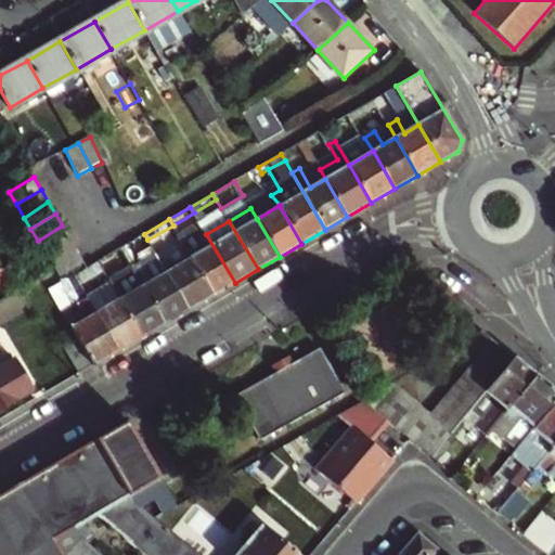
[(235,283),(206,234),(185,246),(192,257),(214,295),(235,283)]
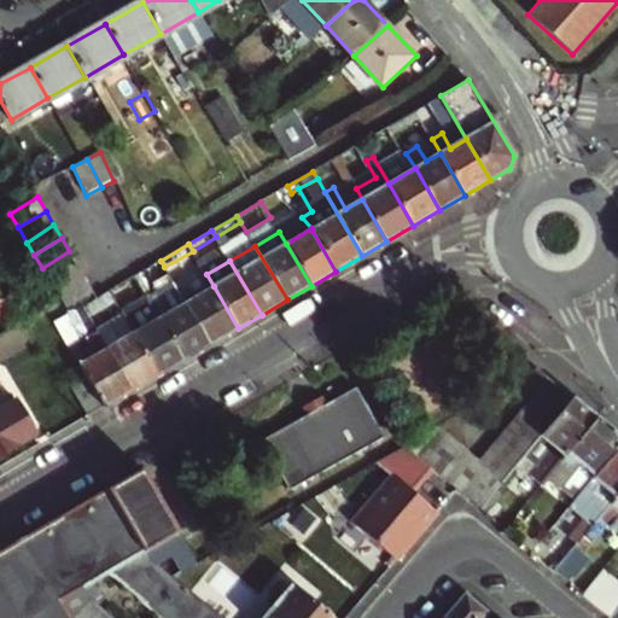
[(173,281),(179,291),(210,345),(238,328),(214,286),(198,295),(186,274),(173,281)]
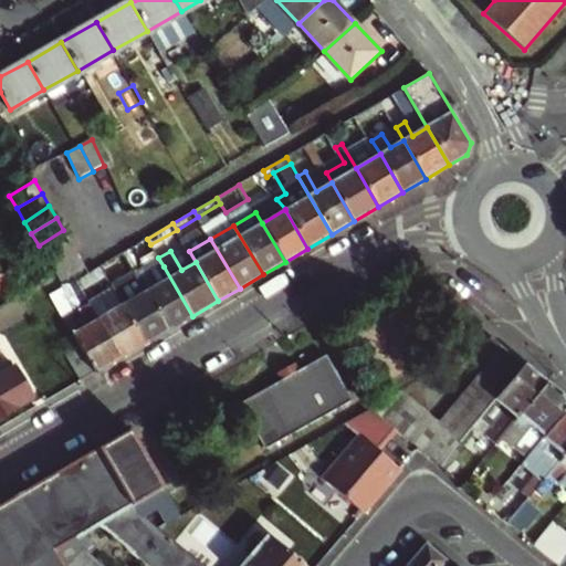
[(192,316),(164,266),(139,281),(146,292),(168,331),(192,316)]
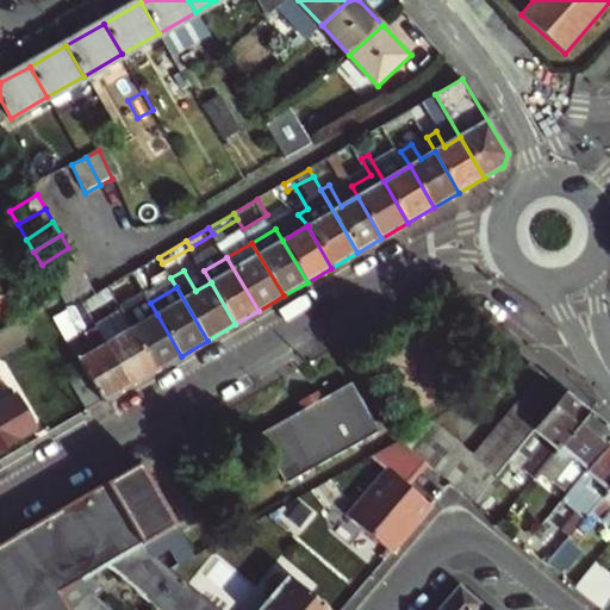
[(156,371),(132,330),(122,311),(97,325),(97,327),(131,386),(156,371)]
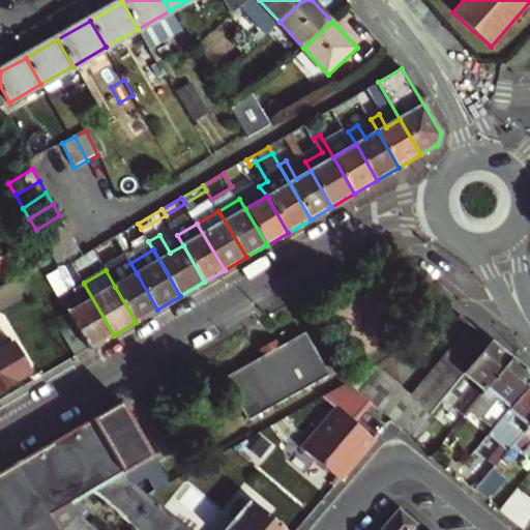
[(68,293),(56,272),(47,277),(59,298),(68,293)]
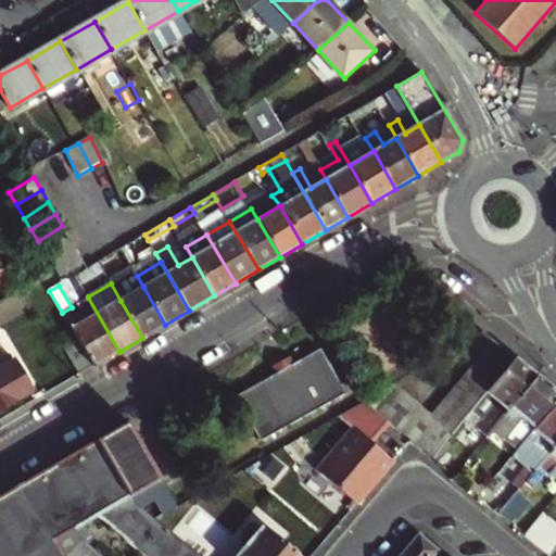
[(165,325),(143,287),(121,301),(142,338),(165,325)]
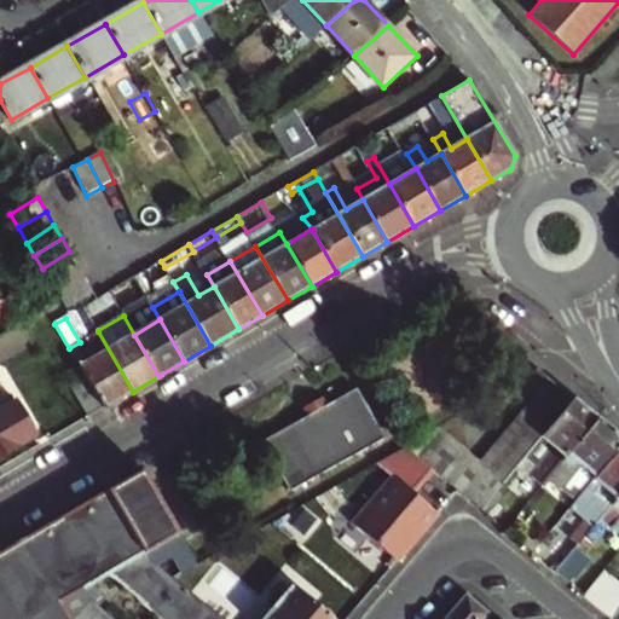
[(81,369),(104,408),(133,392),(98,331),(85,340),(94,357),(79,365),(81,369)]
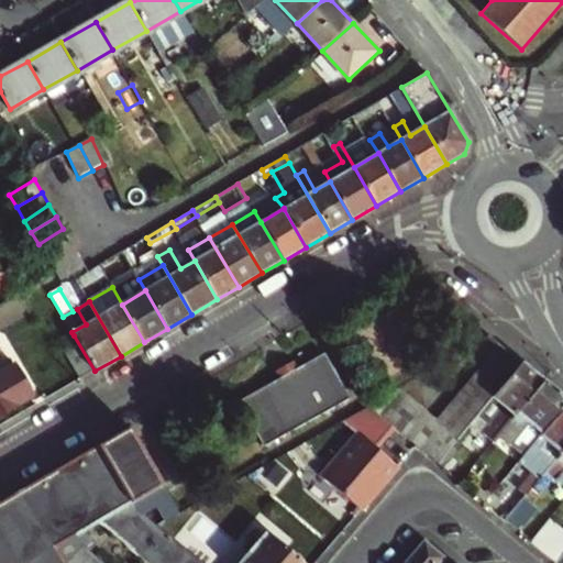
[(73,384),(95,371),(74,335),(52,349),(73,384)]
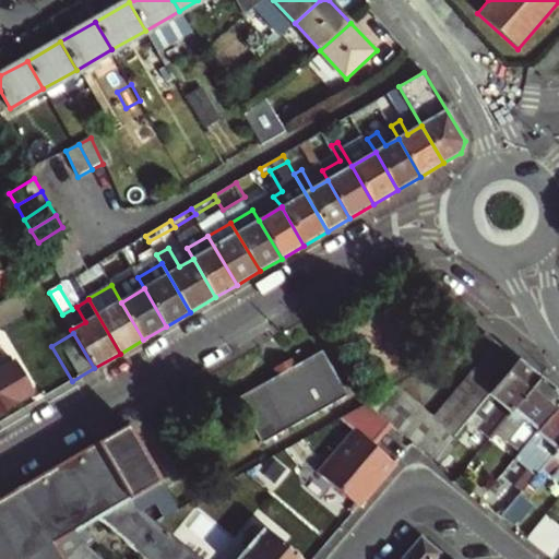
[(479,361),(491,371),(508,351),(496,342),(479,361)]
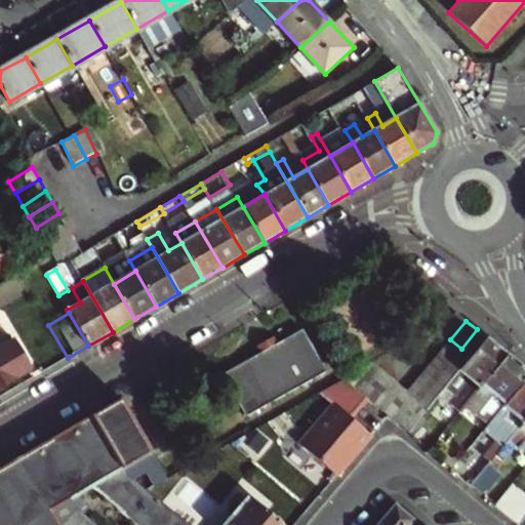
[(304,327),(289,334),(293,341),(308,333),(304,327)]
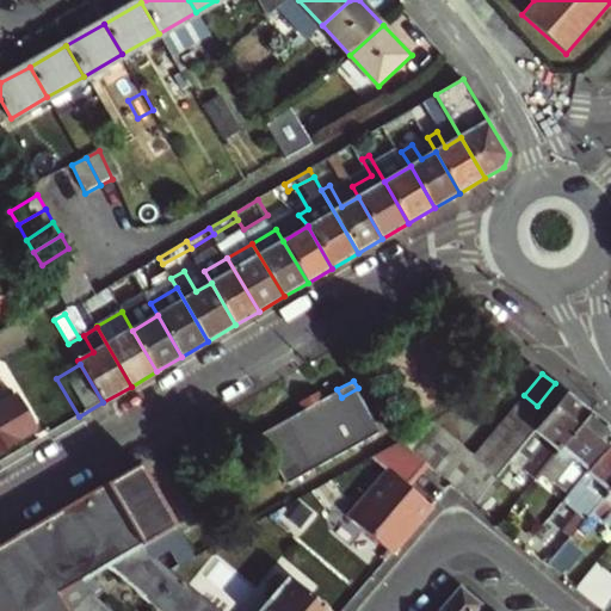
[(555,383),(537,406),(548,415),(567,393),(555,383)]
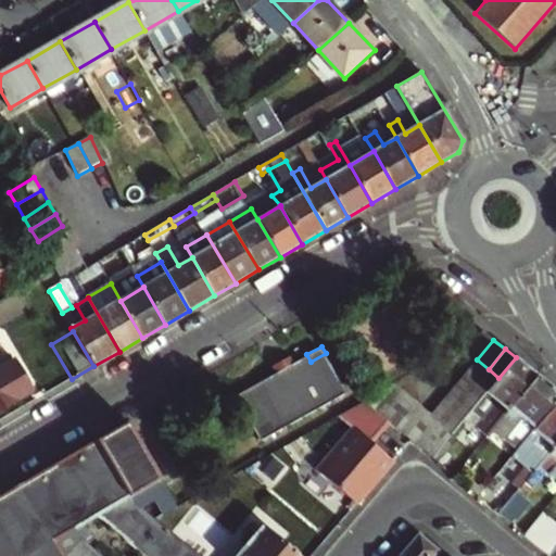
[(262,439),(346,391),(326,353),(311,362),(306,354),(294,362),(277,371),(250,387),(254,394),(241,402),(262,439)]
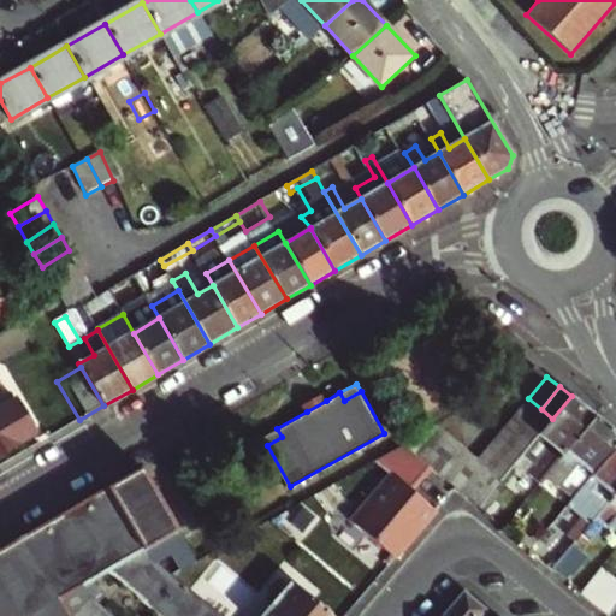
[(303,406),(307,412),(326,401),(323,395),(303,406)]
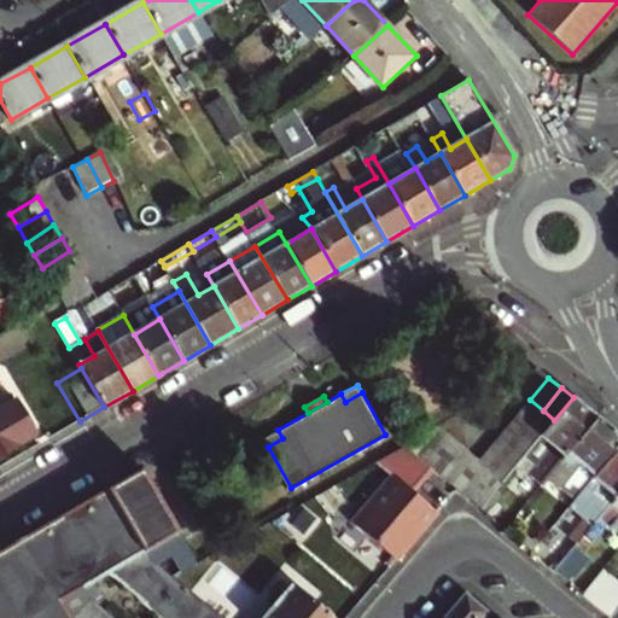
[(535,495),(596,418),(573,397),(554,420),(523,459),(530,465),(524,472),(530,478),(524,485),(535,495)]
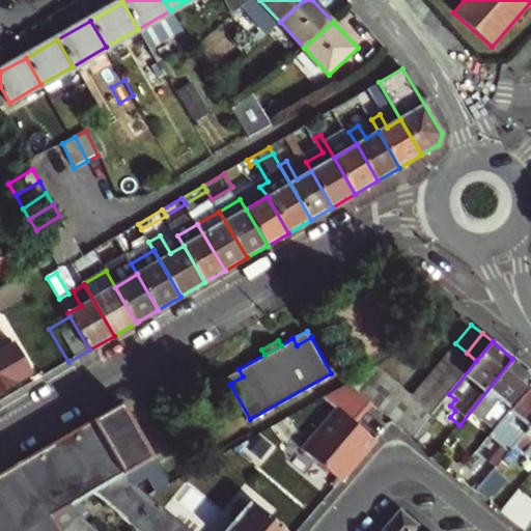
[(449,394),(476,361),(467,353),(455,343),(412,396),(432,414),(444,400),(449,394)]
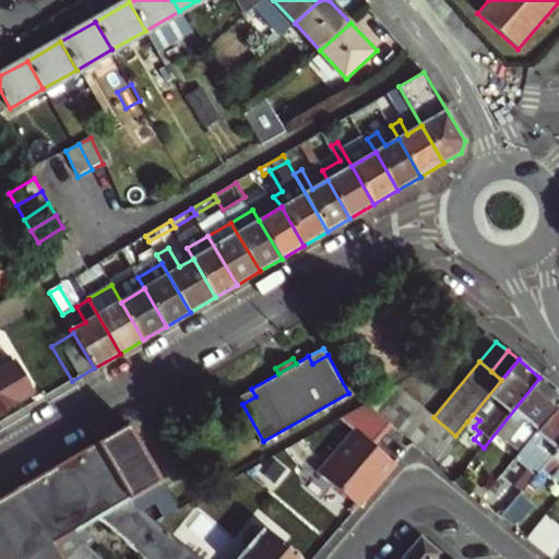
[(4,369),(1,363),(0,363),(0,411),(33,391),(15,363),(4,369)]
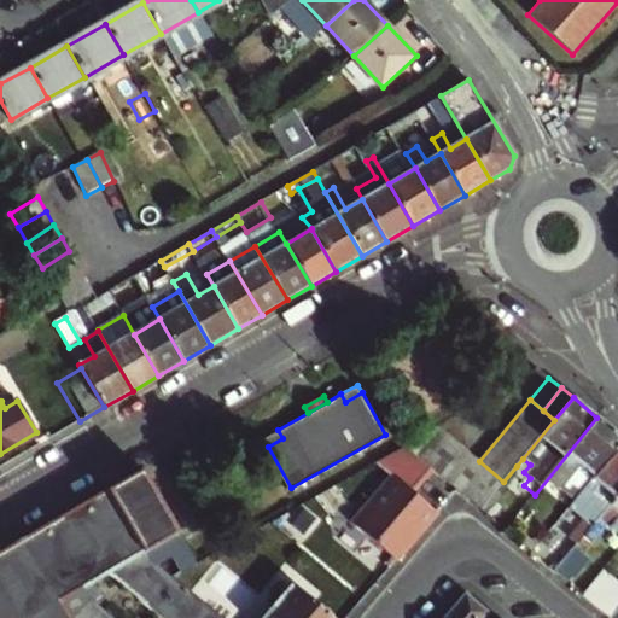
[(617,447),(617,435),(596,418),(535,495),(544,503),(565,479),(566,468),(570,464),(576,468),(581,462),(595,474),(617,447)]
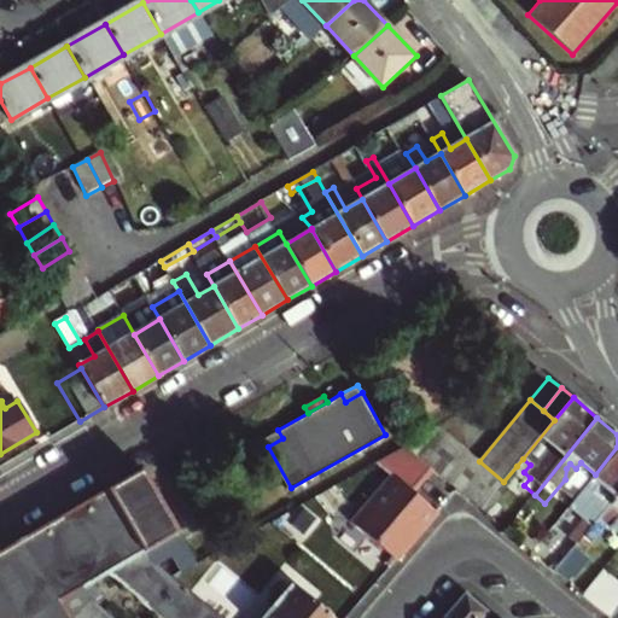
[(403,445),(433,470),(456,489),(481,509),(503,482),(479,461),(438,426),(403,445)]
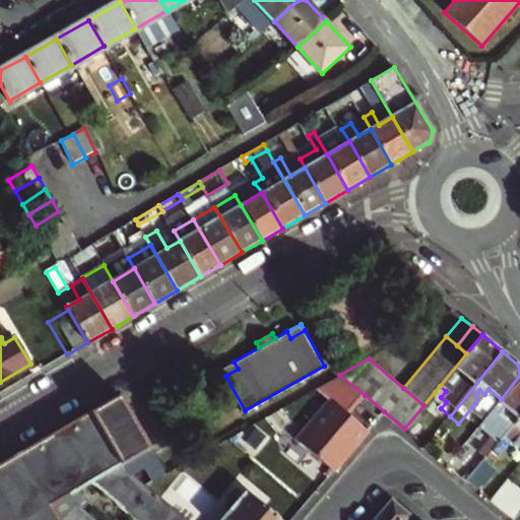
[(220,369),(225,376),(238,369),(234,362),(220,369)]
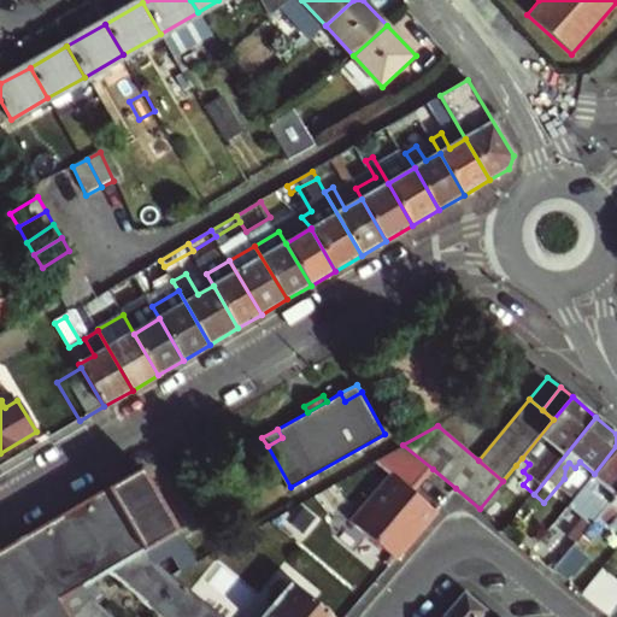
[(419,532),(436,511),(413,492),(433,469),(403,445),(375,460),(392,475),(352,521),(391,554),(400,553),(409,542),(409,535),(415,528),(419,532)]
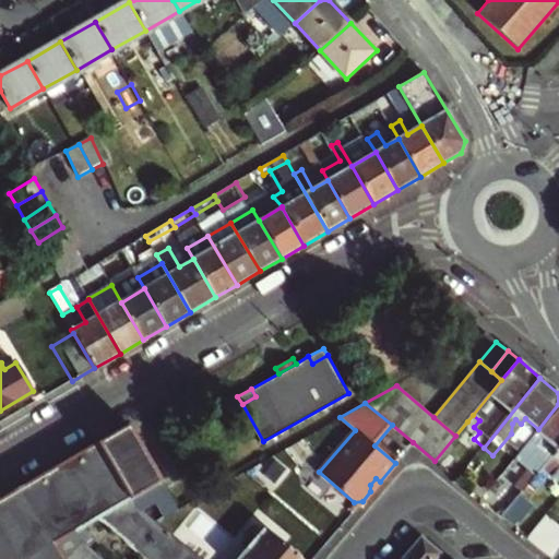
[(528,484),(558,447),(558,404),(538,429),(525,445),(535,453),(525,465),(530,468),(522,478),(528,484)]
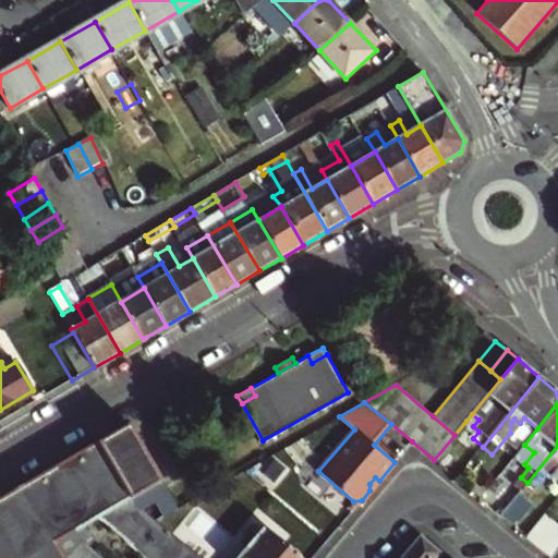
[(466,421),(473,426),(478,420),(472,414),(466,421)]
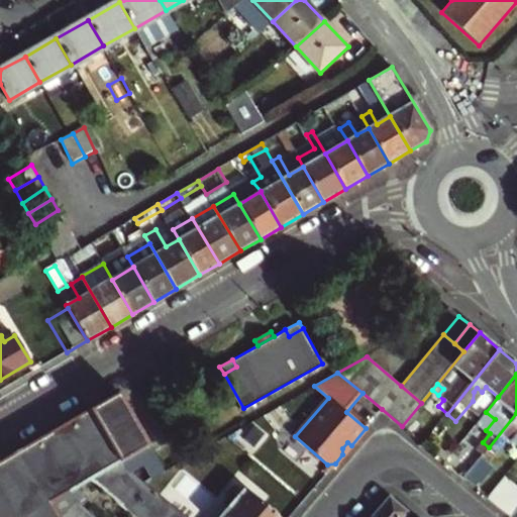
[(486,412),(498,397),(486,387),(482,392),(477,388),(474,392),(473,401),(486,412)]
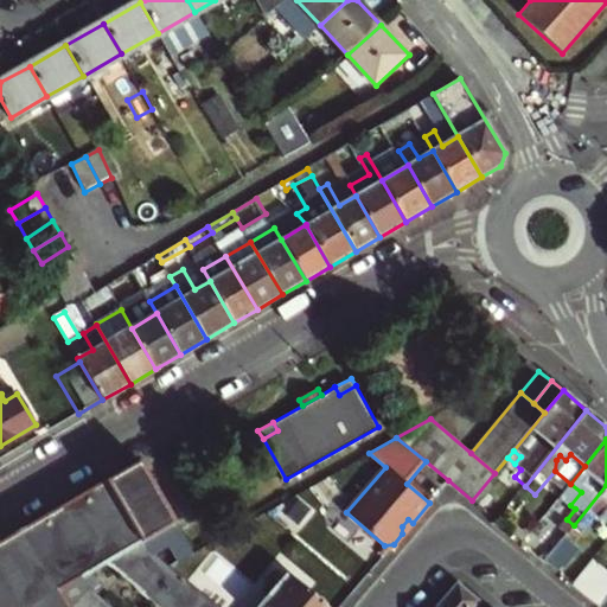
[(69,606),(59,589),(106,562),(168,528),(177,523),(139,459),(0,541),(0,606),(69,606)]
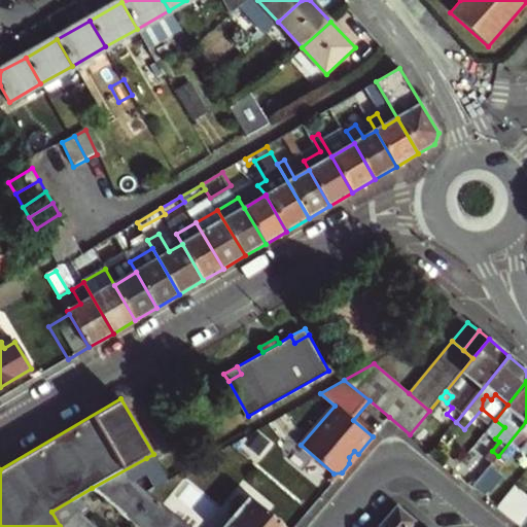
[(526,421),(498,456),(505,462),(526,434),(526,443),(522,449),(526,453),(526,421)]
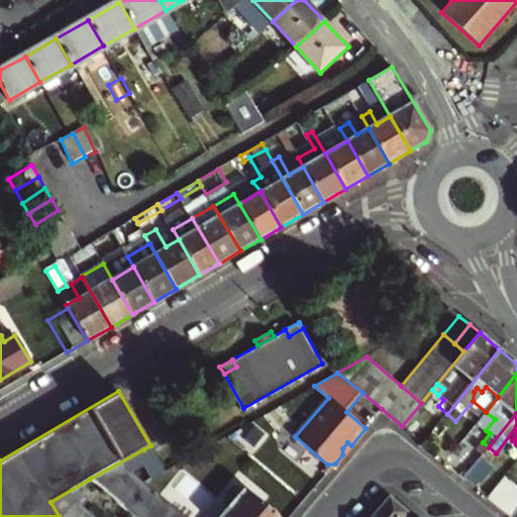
[(187,516),(146,482),(159,475),(143,449),(90,479),(134,516),(187,516)]
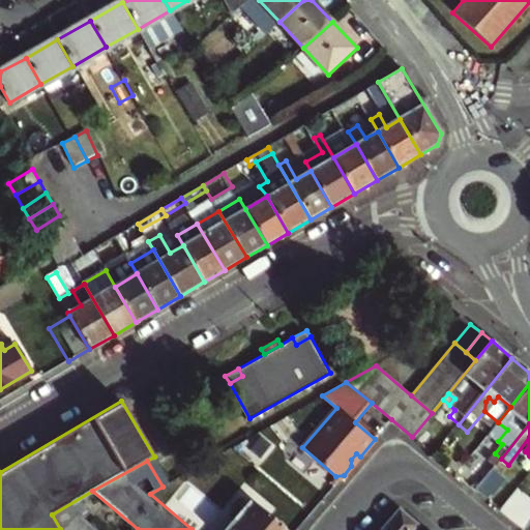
[(475,490),(488,499),(505,478),(493,468),(475,490)]
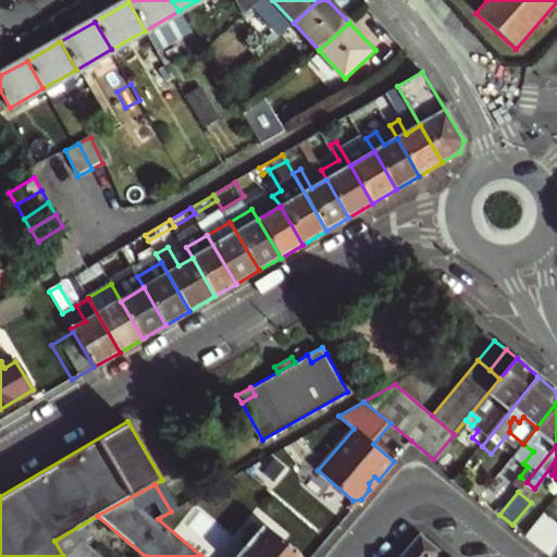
[(556,548),(556,527),(543,515),(525,535),(552,556),(556,548)]
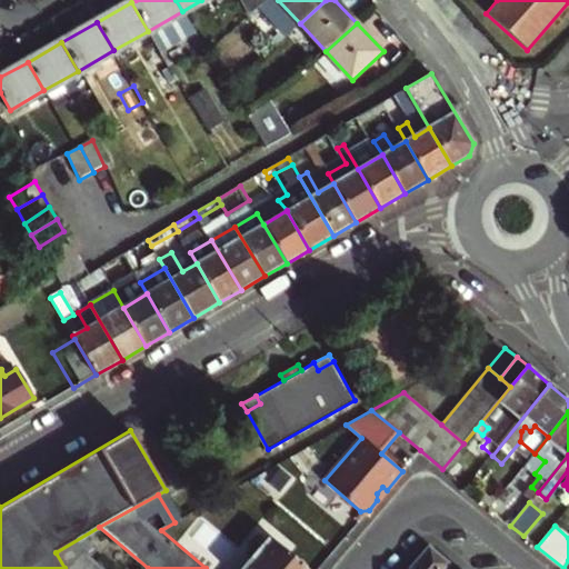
[(306,568),(270,538),(243,568),(306,568)]
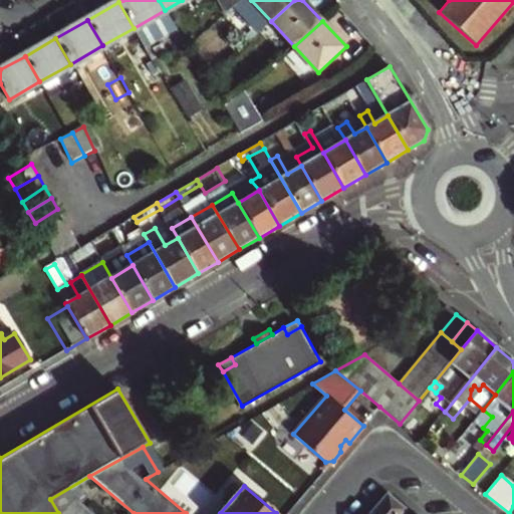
[(405,513),(406,506),(404,505),(403,506),(390,495),(389,492),(386,493),(386,497),(370,513),(369,513),(368,513),(367,513),(405,513)]
